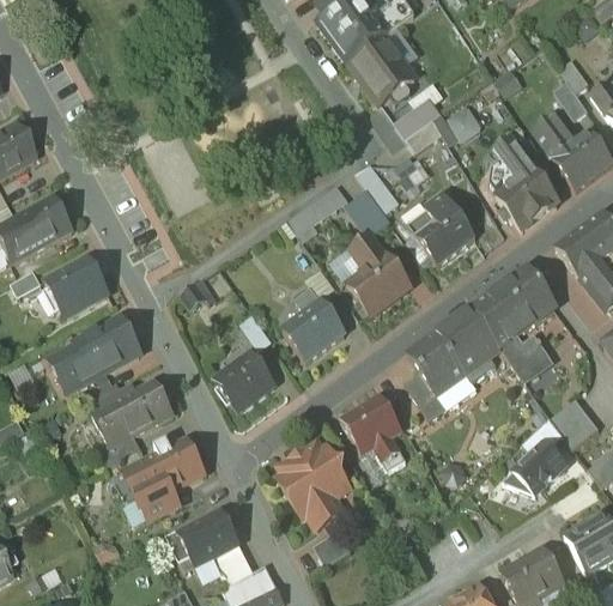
[(377,16),(365,0),(321,0),(319,2),(328,14),(320,22),(350,62),(383,38),(395,30),(382,12),(377,16)]
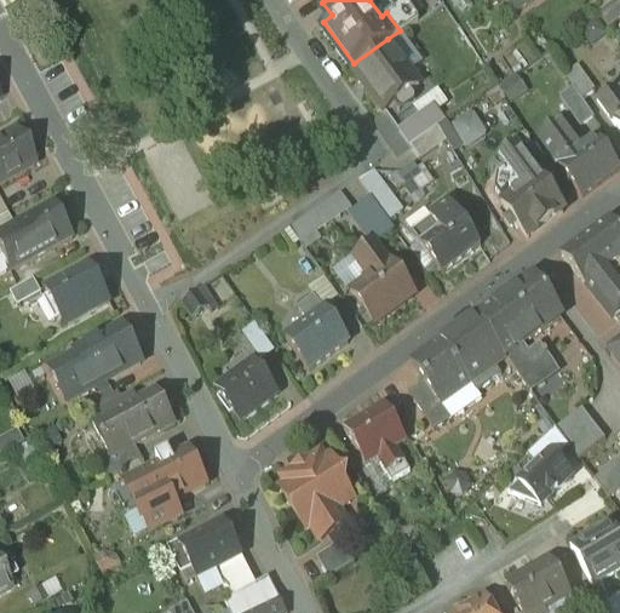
[(397,0),(392,4),(395,7),(386,12),(400,30),(426,11),(420,3),(412,9),(407,0),(397,0)]
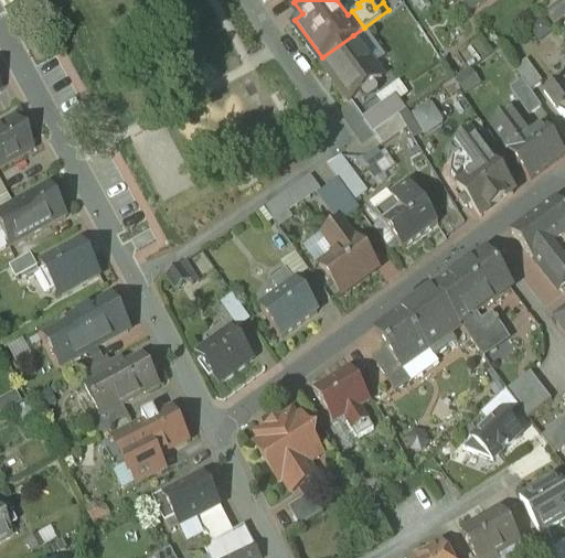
[(555,0),(545,8),(554,19),(564,10),(564,0),(555,0)]
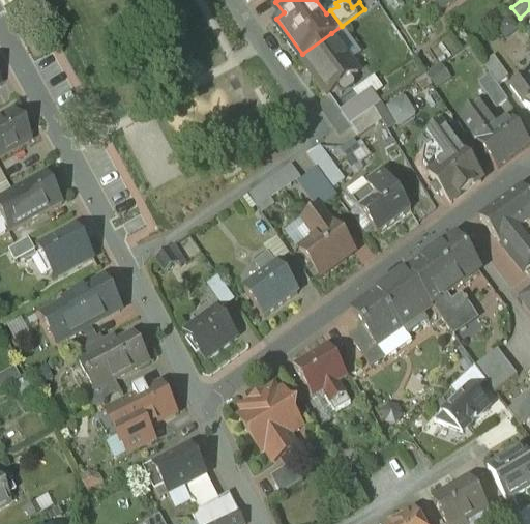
[(498,22),(507,33),(520,23),(509,11),(498,22)]
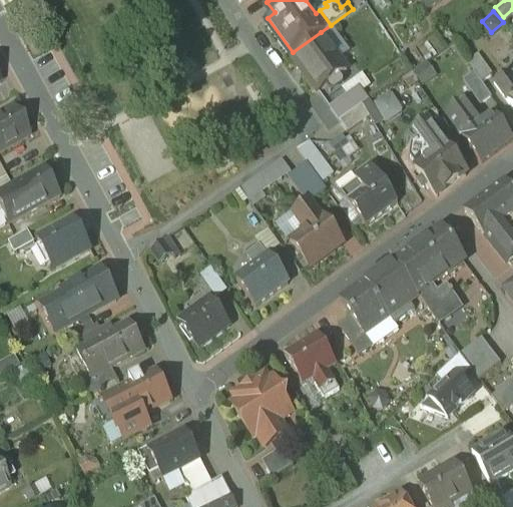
[(321,32),(293,52),(319,87),(347,67),(321,32)]
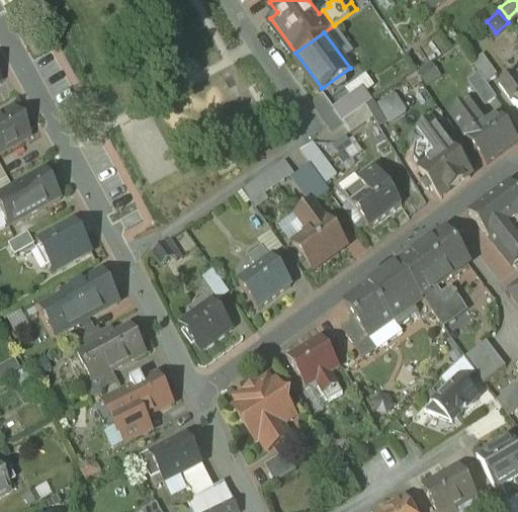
[(497,71),(483,51),(471,59),(479,69),(486,79),(497,71)]
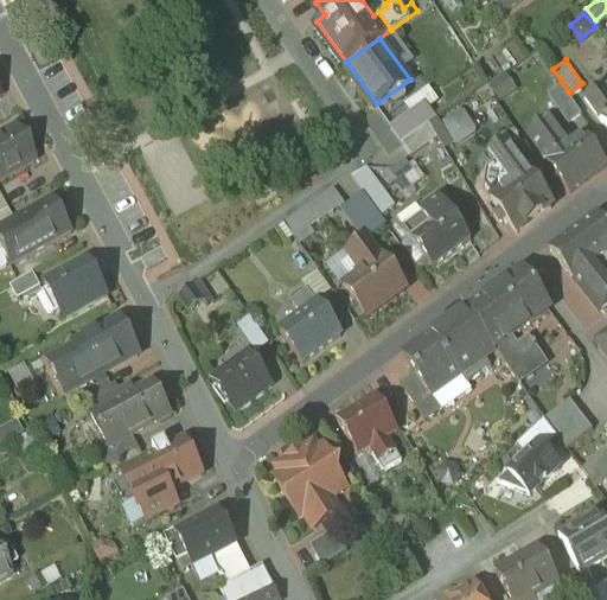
[(487,80),(477,87),(484,97),(494,91),(487,80)]
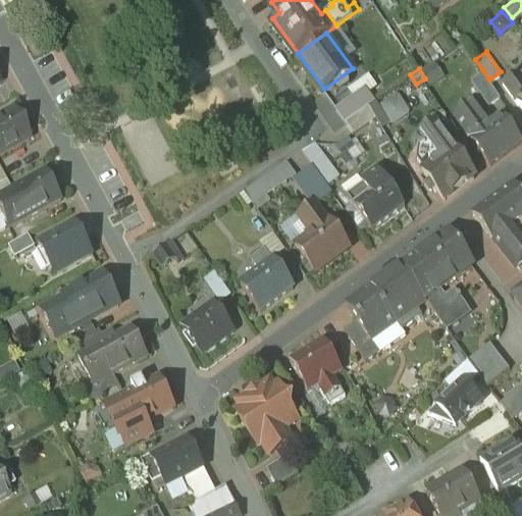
[(489,80),(482,69),(471,78),(488,103),(500,94),(489,80)]
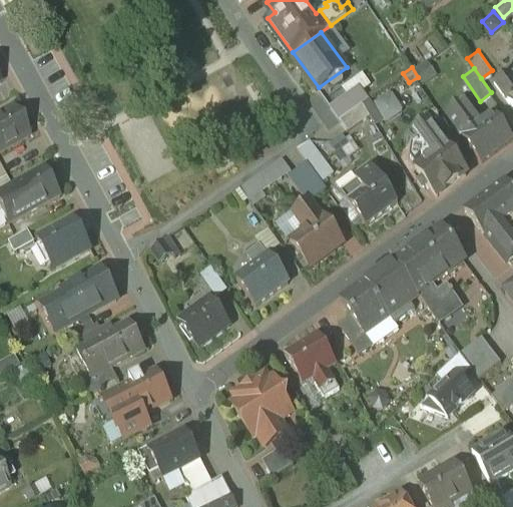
[(512,74),(508,68),(494,79),(512,104),(512,74)]
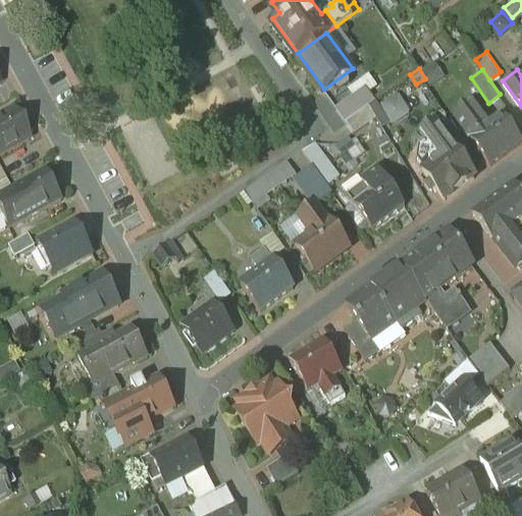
[(399,92),(395,91),(379,101),(378,103),(388,119),(392,121),(394,121),(408,112),(409,106),(399,92)]
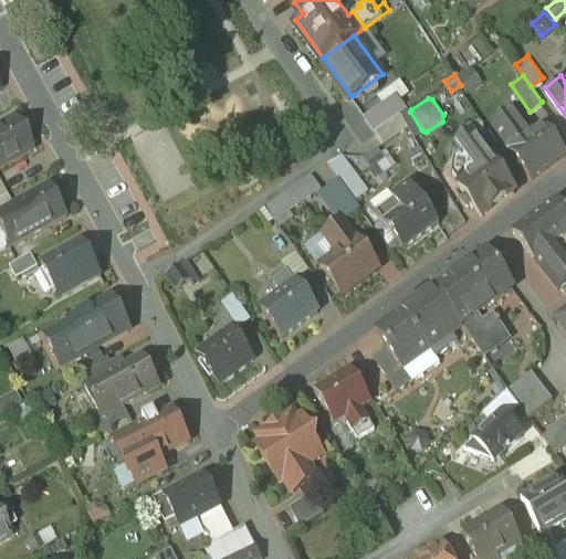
[(386,105),(367,118),(374,128),(394,115),(386,105)]
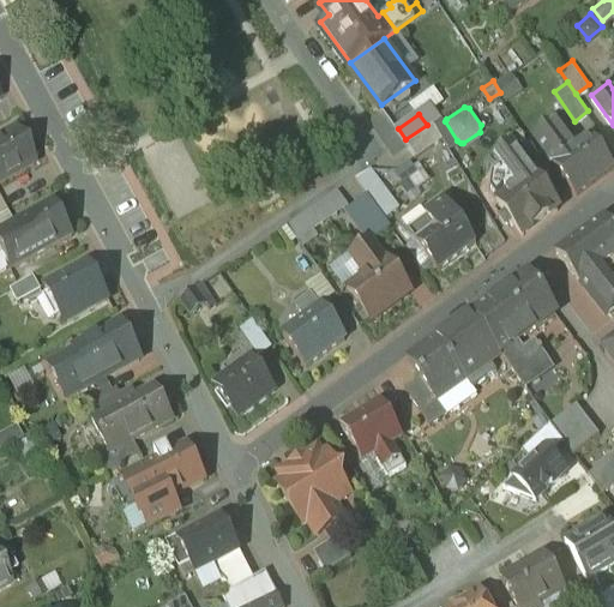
[(450,145),(457,140),(445,121),(441,115),(434,121),(443,136),(449,145),(450,145)]
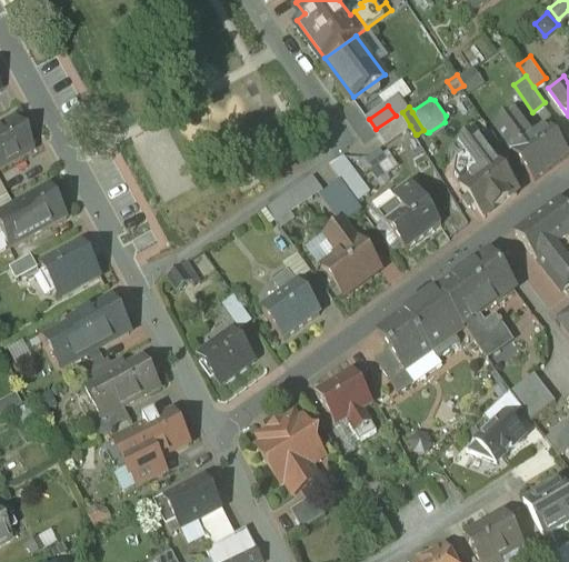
[(547,121),(530,132),(512,108),(495,121),(513,147),(512,147),(535,176),(568,151),(547,121)]
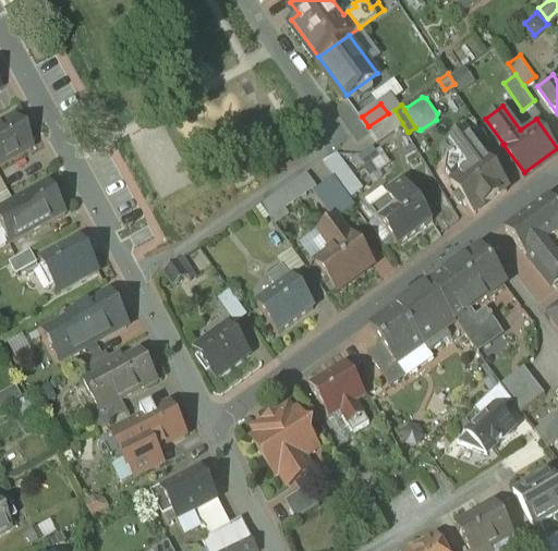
[(388,113),(368,126),(378,139),(402,123),(395,110),(393,109),(388,113)]
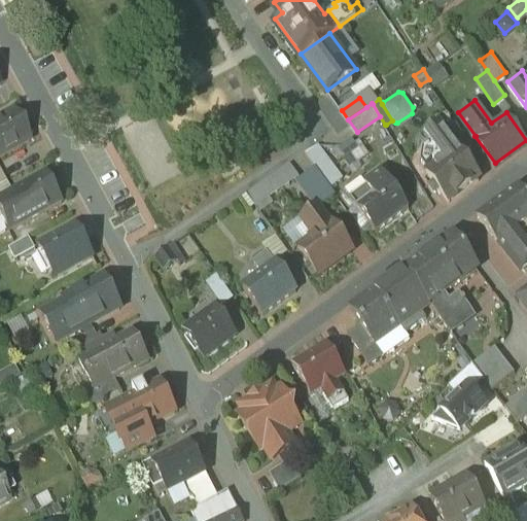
[(14,108),(0,114),(0,152),(30,137),(14,108)]
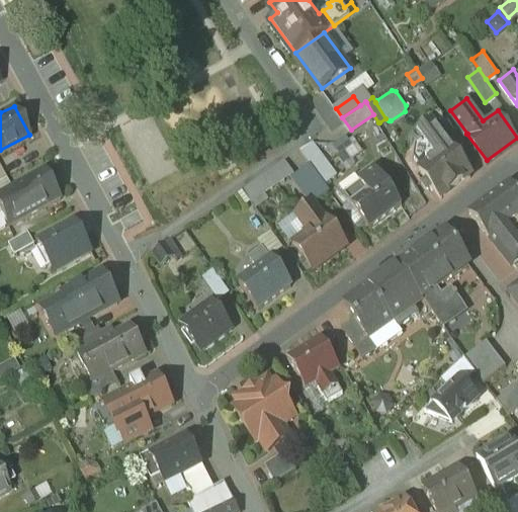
[(417,130),(422,137),(437,125),(432,118),(417,130)]
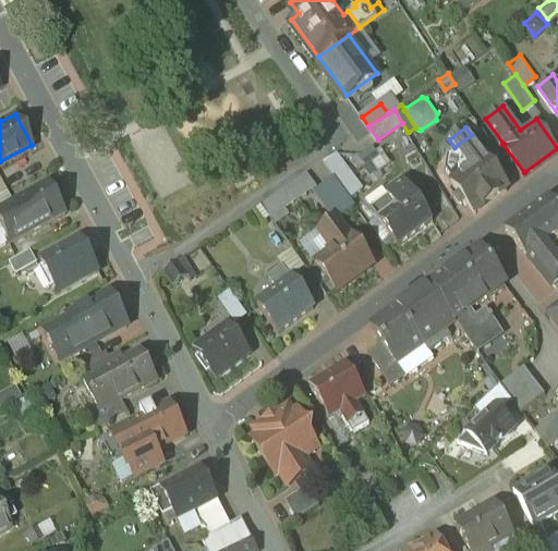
[(499,155),(482,127),(471,135),(489,161),(499,155)]
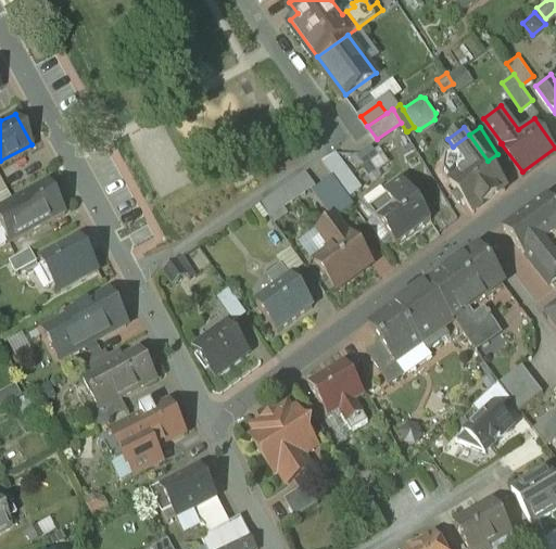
[(469,135),(453,147),(454,148),(446,153),(444,167),(451,176),(450,177),(472,208),(505,183),(488,161),(469,135)]
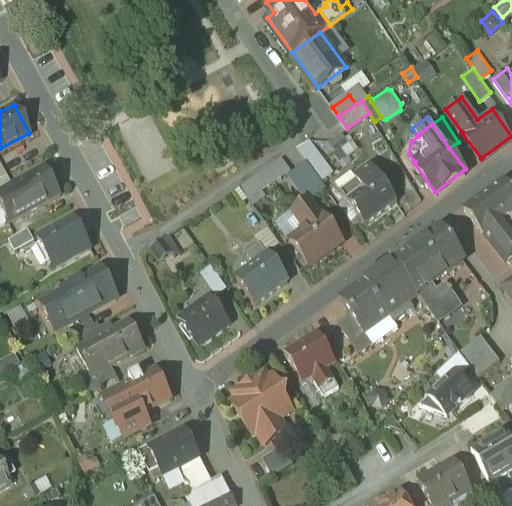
[(322,177),(335,167),(309,135),(296,145),(322,177)]
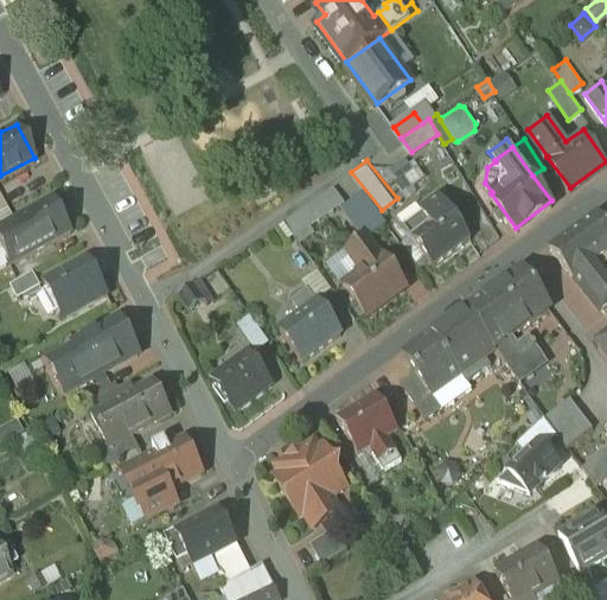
[(364,190),(342,205),(364,236),(366,235),(366,236),(387,222),(364,190)]
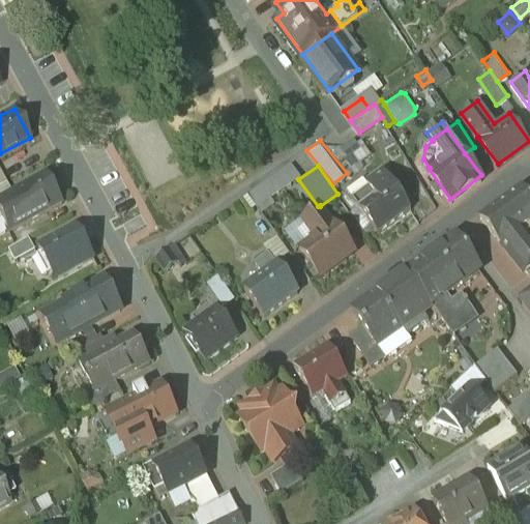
[(47,170),(0,195),(0,213),(8,229),(62,199),(47,170)]
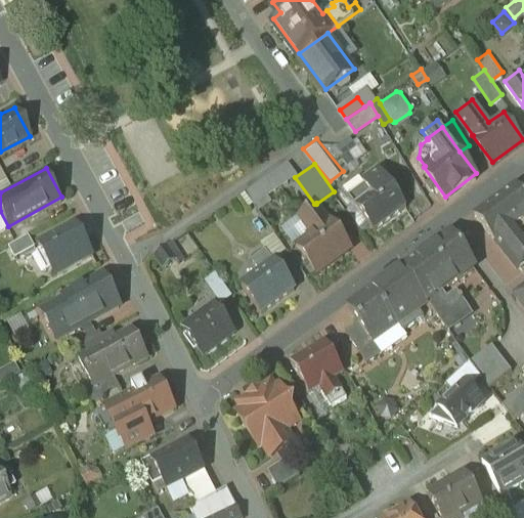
[(406,204),(379,168),(363,179),(370,190),(355,202),(374,227),(406,204)]
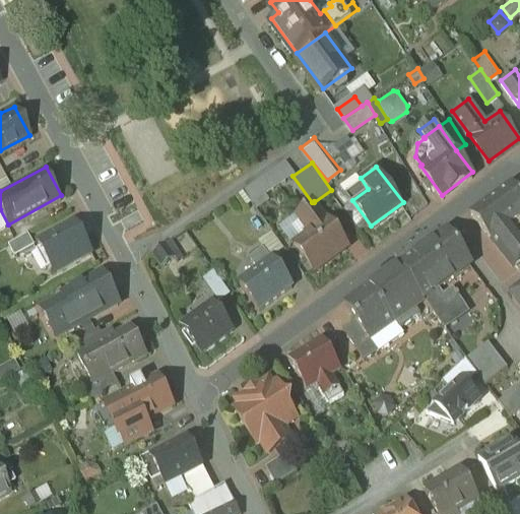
[(257,177),(243,187),(251,199),(265,189),(257,177)]
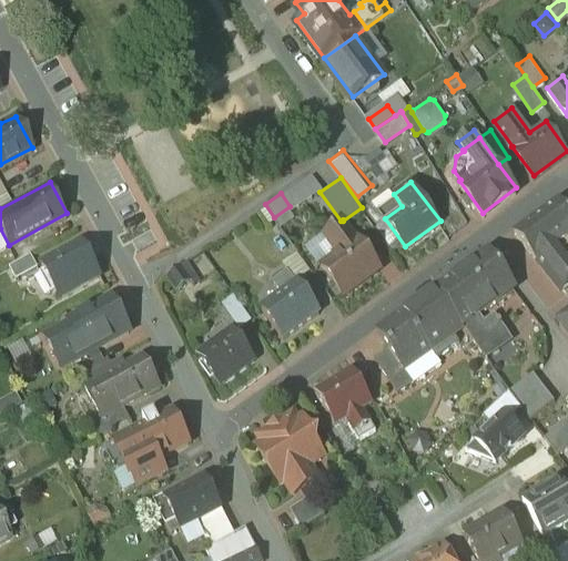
[(567,210),(558,197),(514,230),(558,286),(567,278),(567,254),(559,242),(567,234),(567,210)]
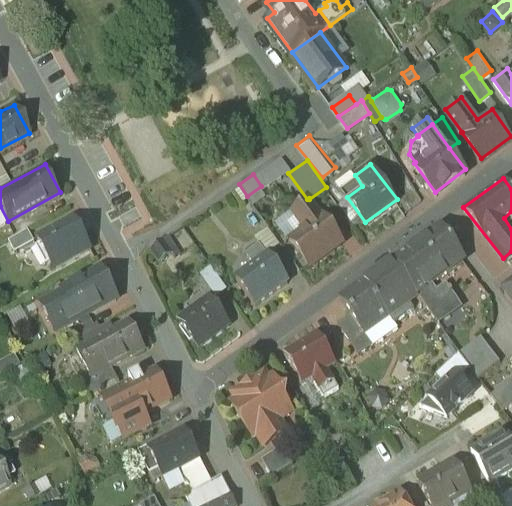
[(309,199),(309,198),(307,199),(296,207),(308,224),(290,237),(310,264),(342,241),(322,213),(321,214),(309,199)]
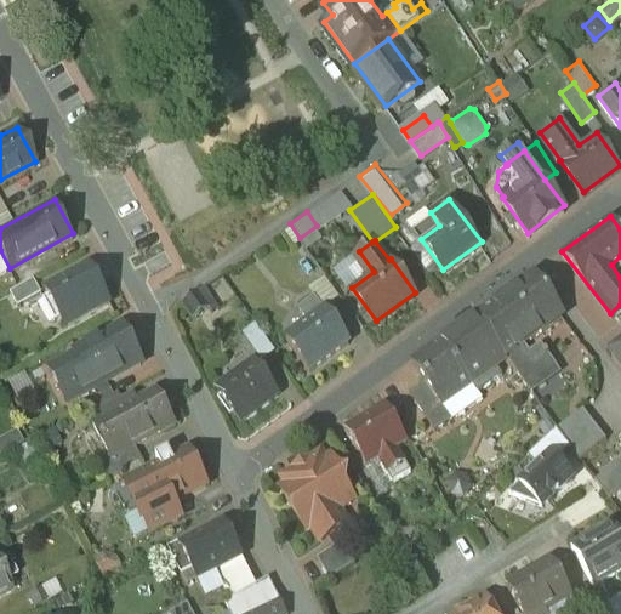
[(89,262),(45,285),(64,322),(108,297),(89,262)]
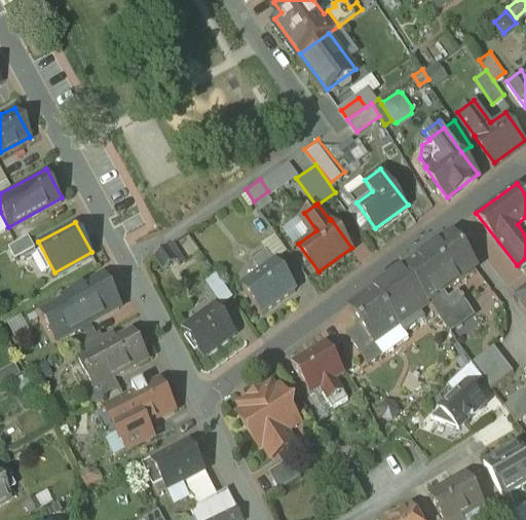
[(452,230),(404,265),(428,300),(450,331),(476,313),(458,289),(448,295),(443,288),(476,265),(452,230)]
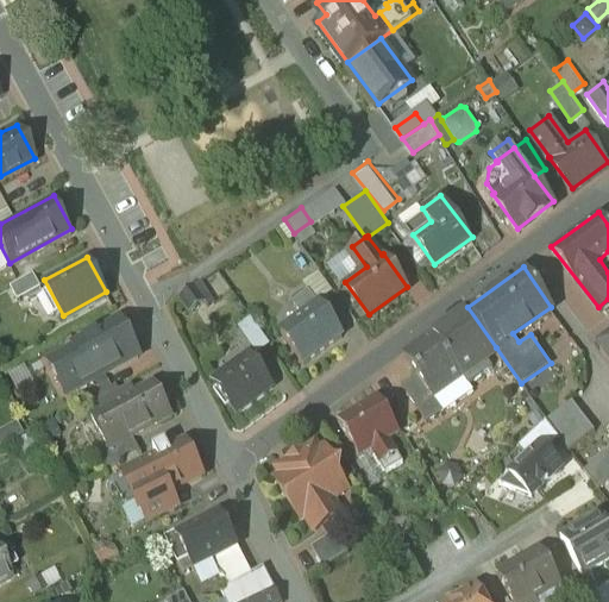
[(33,269),(10,282),(17,295),(41,283),(33,269)]
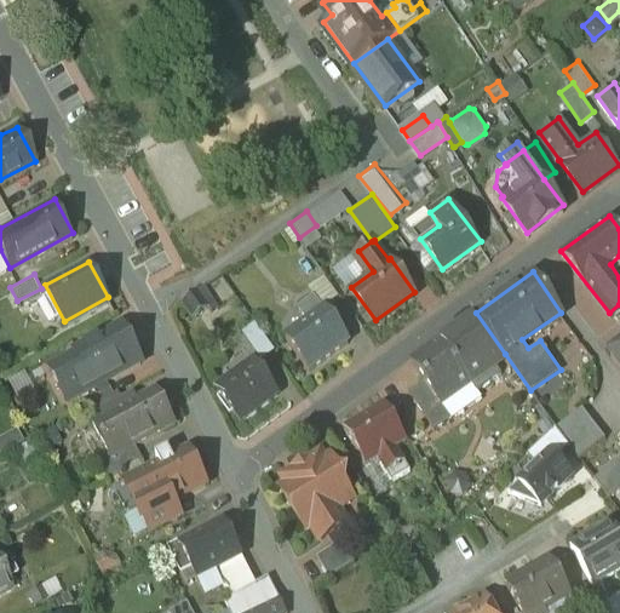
[(208,303),(197,286),(182,297),(194,313),(208,303)]
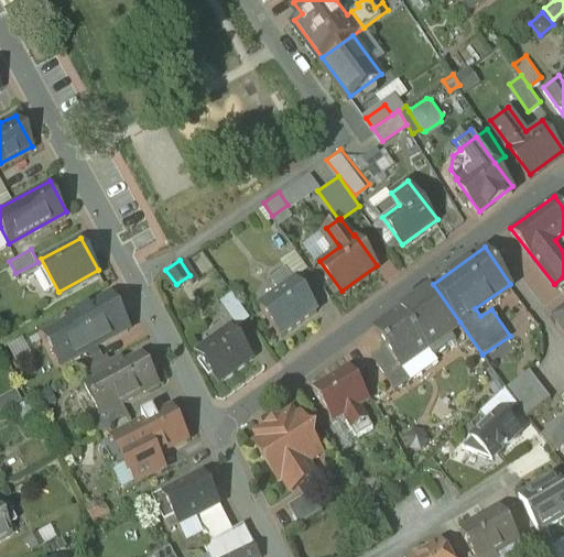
[(294,279),(285,268),(271,277),(280,288),(259,304),(281,334),(317,308),(294,277),(294,279)]
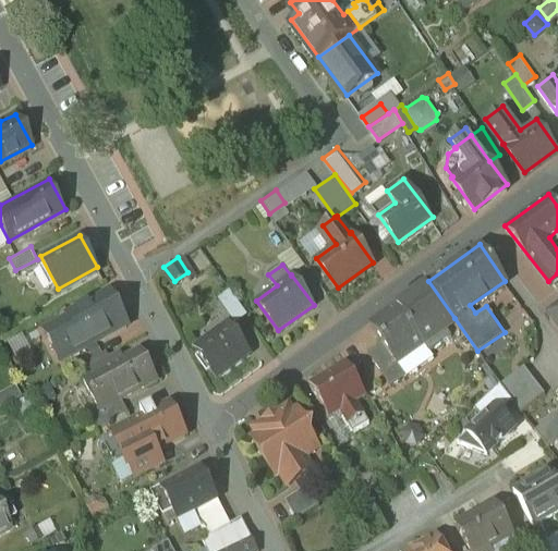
[(428,281),(371,322),(381,339),(397,359),(397,358),(423,341),(429,350),(451,334),(445,325),(455,318),(428,281)]
